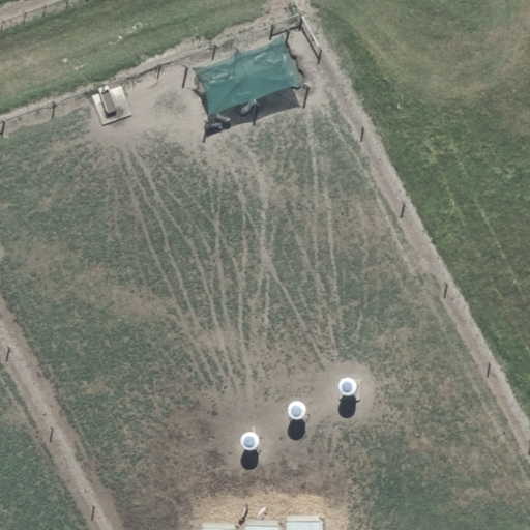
[(287,62),(284,33),(265,50),(238,52),(221,64),(192,68),(207,88),(208,114),(229,101),(254,99),(273,88),(302,85),(287,62)]
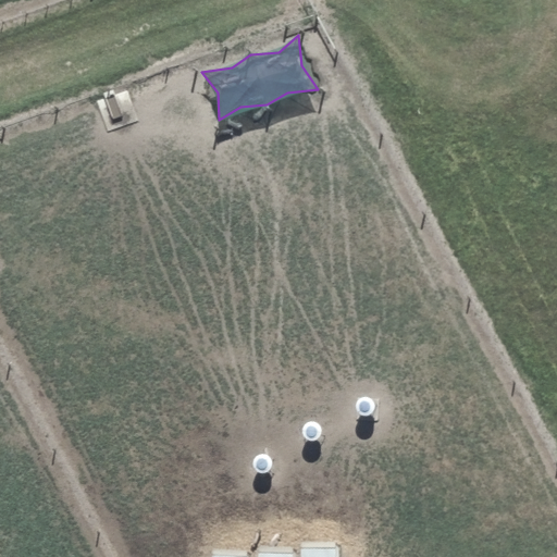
[(302,435),(305,437),(307,440),(310,440),(313,440),(317,438),(319,435),(321,433),(321,430),(320,426),(319,423),(316,421),(312,420),(309,420),(306,421),(304,422),(301,425),(300,429),(300,432),(302,435)]
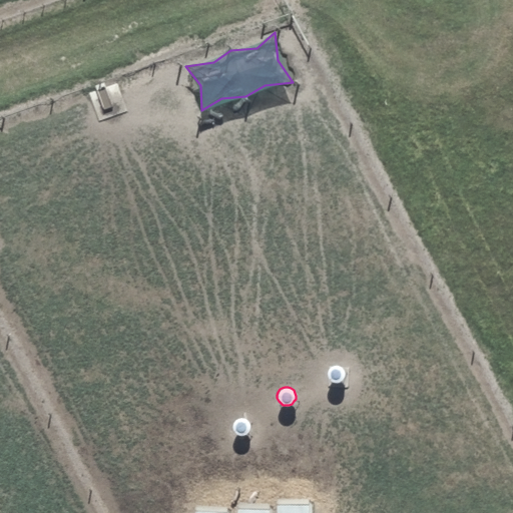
[(233,431),(235,433),(238,435),(241,435),(244,435),(247,433),(249,431),(251,428),(251,425),(250,422),(249,420),(246,418),(243,417),(240,416),(237,417),(235,419),(233,422),(232,425),(232,428),(233,431)]
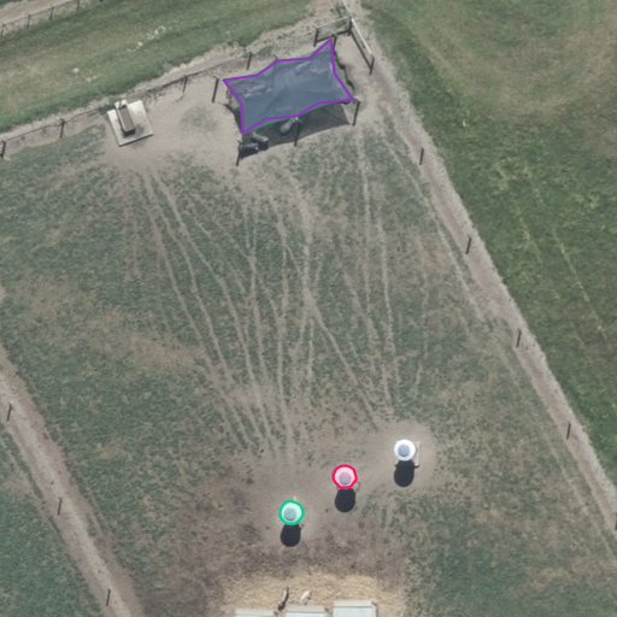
[(372,616),(374,606),(336,604),(336,616),(372,616)]
